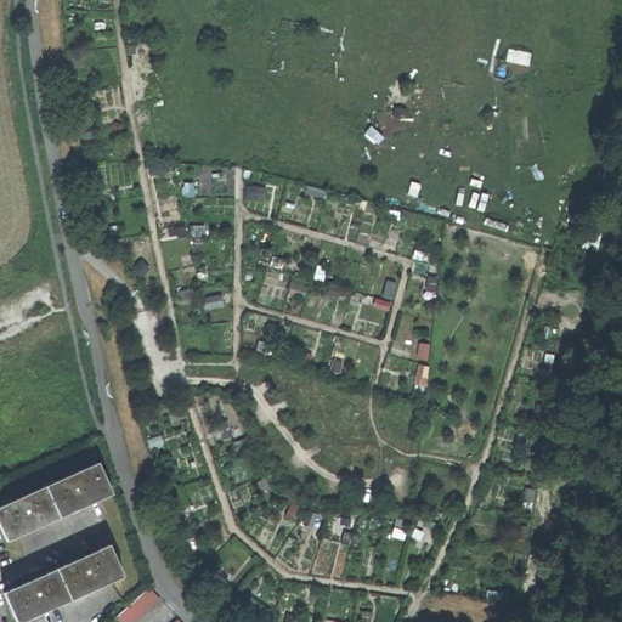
[(530,63),(532,51),(509,49),(508,61),(530,63)]
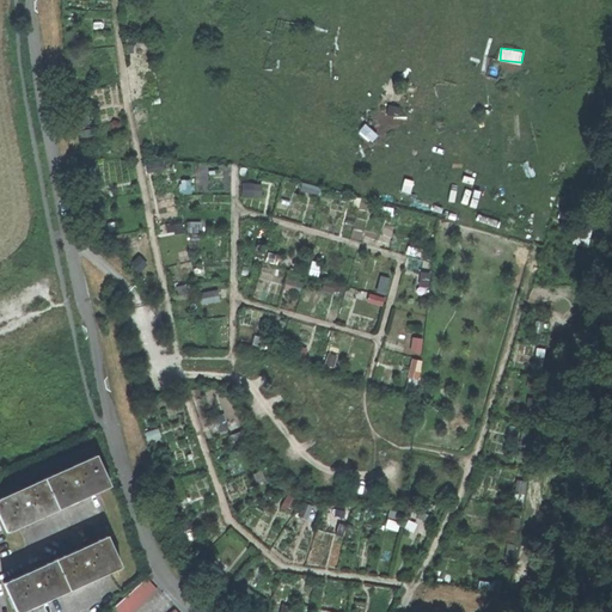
[(244,182),(243,195),(262,196),(263,183),(244,182)]
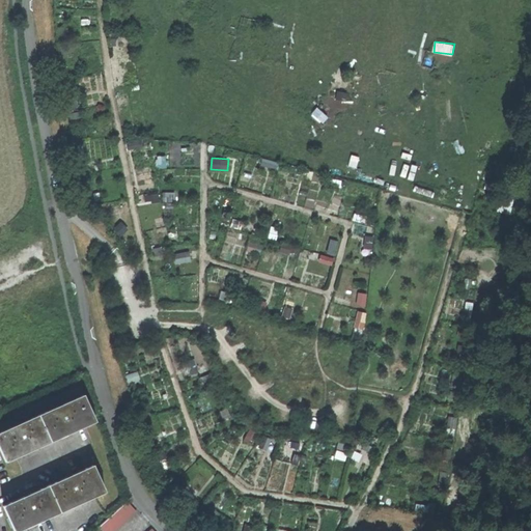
[(190,253),(174,254),(175,262),(191,260),(190,253)]
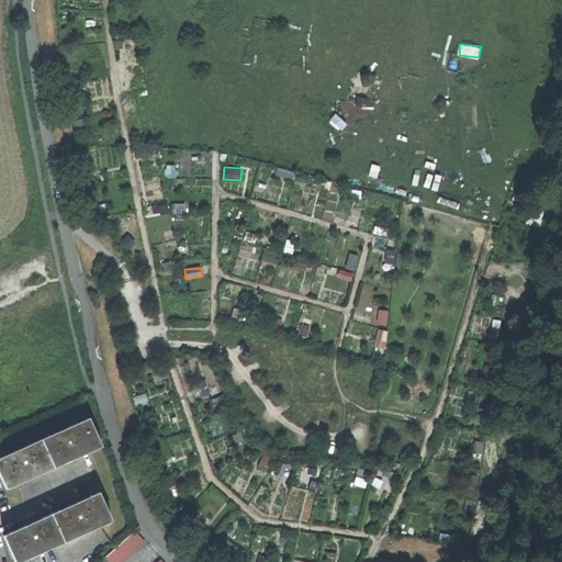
[(385,348),(389,330),(379,328),(375,346),(385,348)]
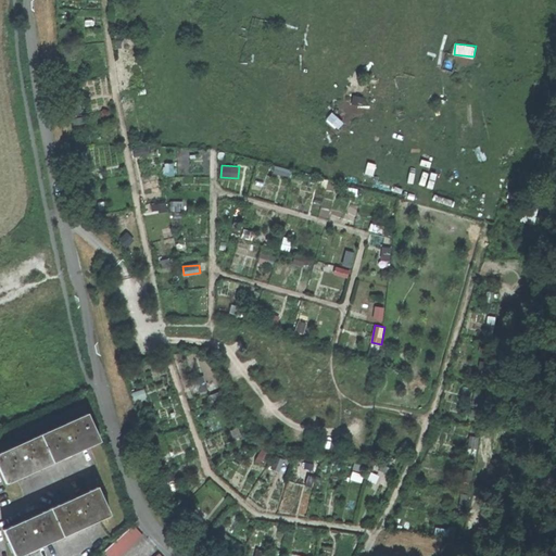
[(16,479),(16,480),(89,447),(89,446),(100,442),(87,415),(78,418),(79,421),(67,427),(66,424),(64,425),(65,426),(63,427),(62,428),(60,428),(60,427),(58,427),(59,430),(49,434),(48,432),(32,440),(33,442),(23,446),(22,444),(21,444),(21,445),(19,447),(17,447),(15,449),(15,446),(14,447),(15,450),(3,455),(1,453),(0,453),(0,471),(5,484),(16,479)]
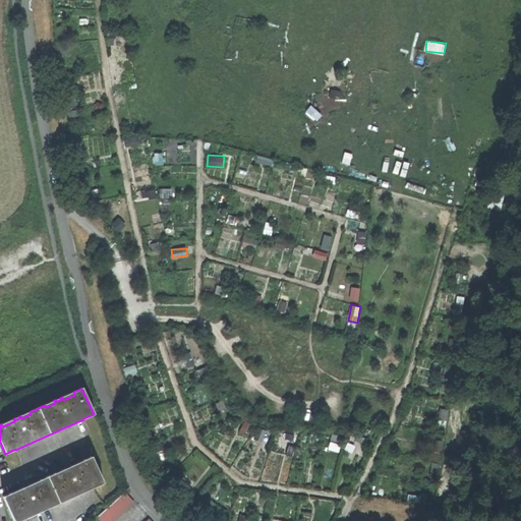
[(256,439),(263,441),(266,430),(259,428),(256,439)]
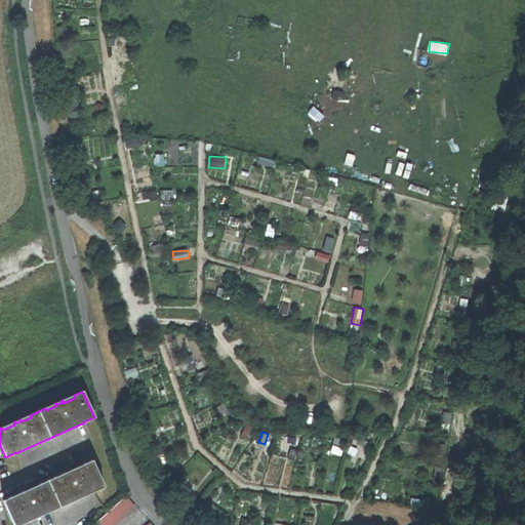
[(3,500),(13,524),(18,524),(26,522),(27,523),(94,492),(93,491),(104,487),(91,460),(83,463),(85,467),(73,472),(72,470),(71,470),(71,472),(69,472),(68,473),(66,474),(66,472),(65,473),(66,475),(56,479),(55,477),(40,484),(41,486),(32,490),(30,488),(30,489),(28,491),(27,491),(25,492),(24,491),(25,493),(12,499),(11,496),(3,500)]
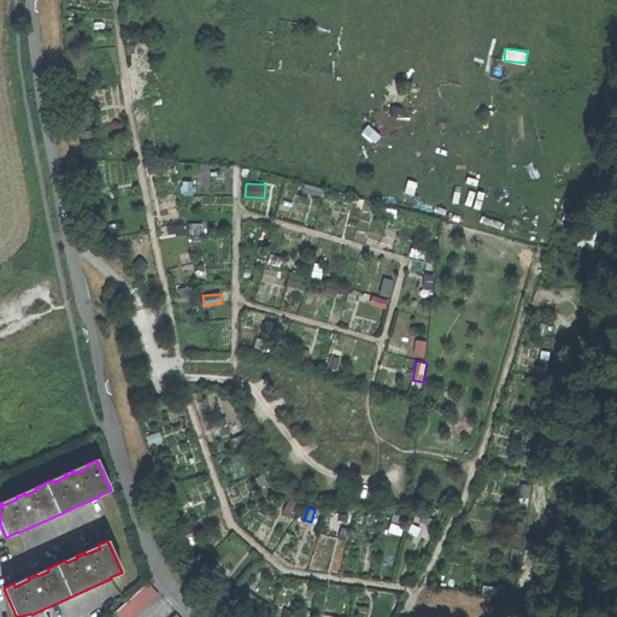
[(115,612),(118,616),(133,616),(158,595),(147,582),(115,612)]
